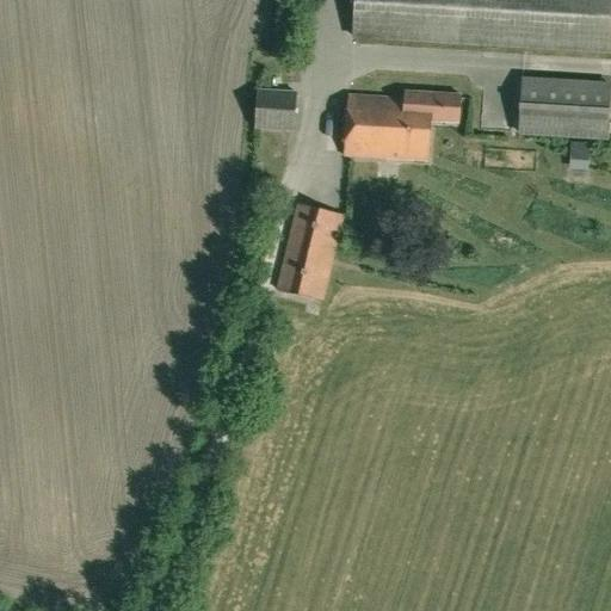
[(610,0),(355,0),(353,36),(610,50),(610,0)]
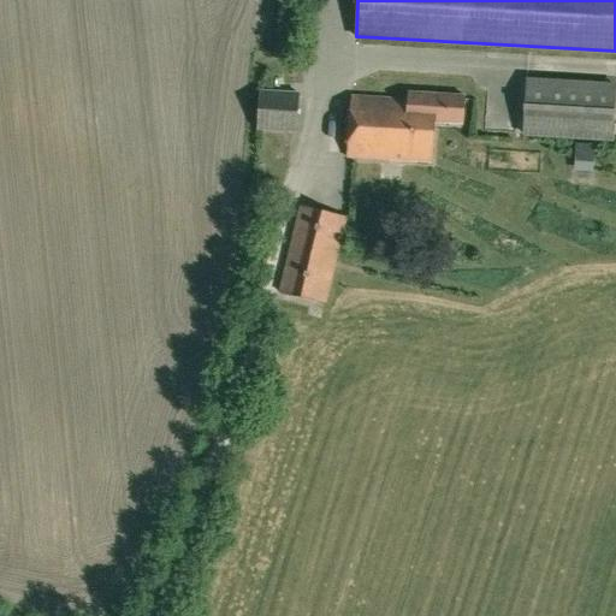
[(614,141),(615,102),(615,82),(527,76),(523,135),(614,141)]
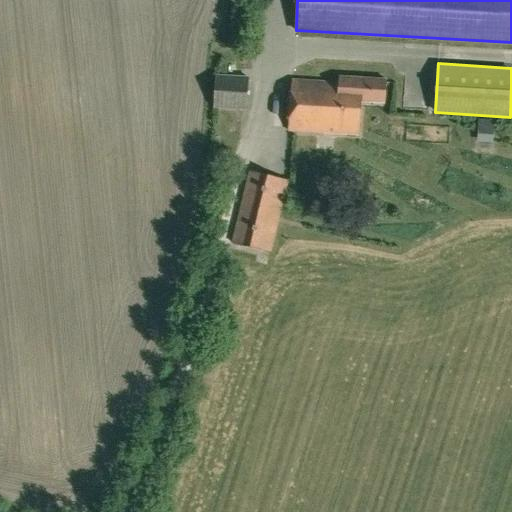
[(216,75),(214,106),(246,108),(248,76),(216,75)]
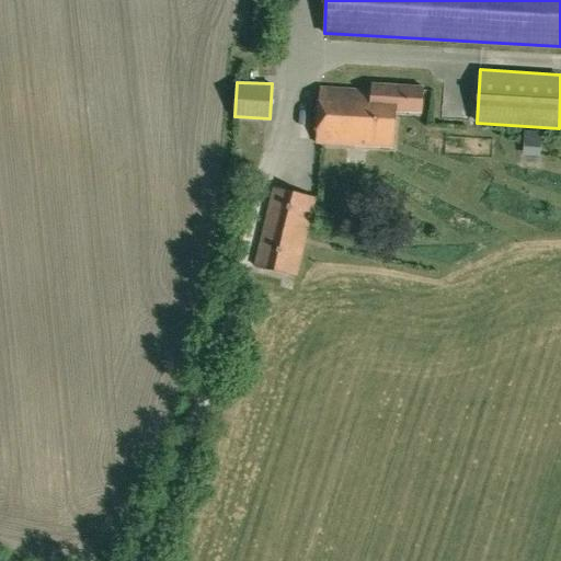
[(319,87),(316,142),(393,147),(396,111),(421,113),(423,87),(370,83),(370,90),(319,87)]
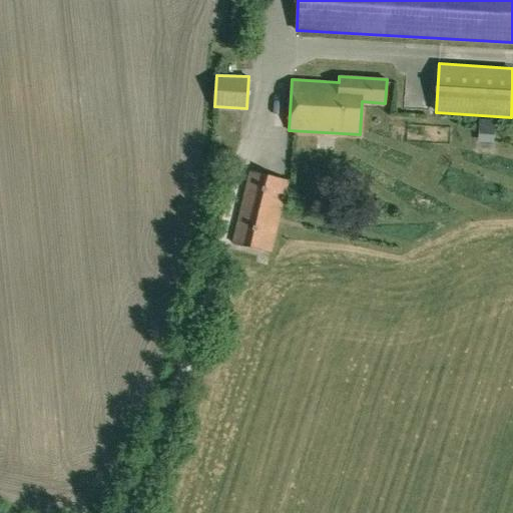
[(288,179),(251,170),(233,242),(271,251),(288,179)]
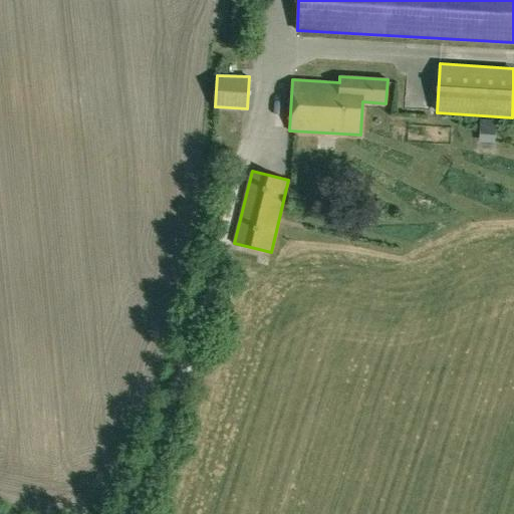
All buildings are outlined.
